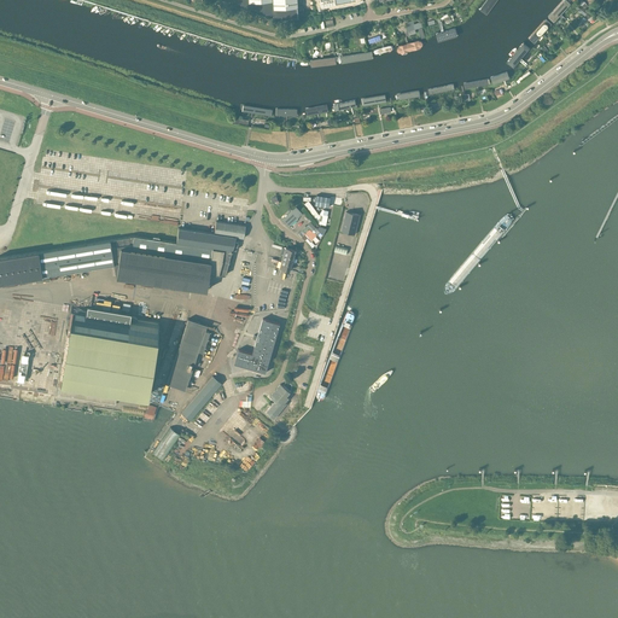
[(297,17),(296,0),(231,0),(231,3),(239,1),(239,5),(248,4),(248,7),(256,7),(256,10),(264,10),(264,12),(272,12),(272,16),(280,15),(280,18),(297,17)]
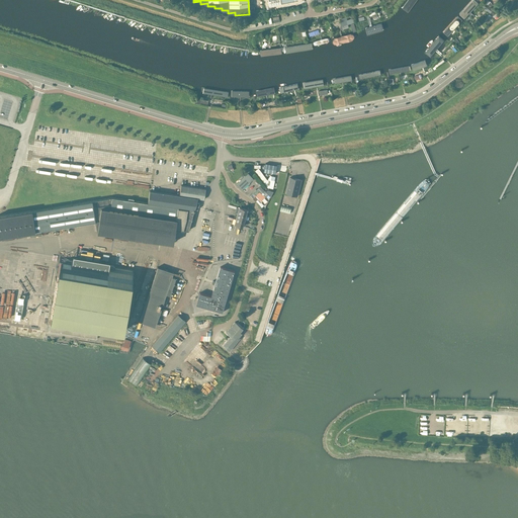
[(409,0),(403,9),(408,13),(417,0),(409,0)]
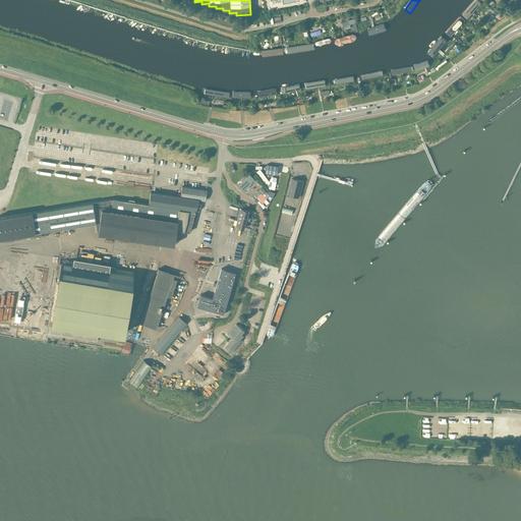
[(468,18),(481,3),(477,0),(476,0),(464,14),(468,18)]
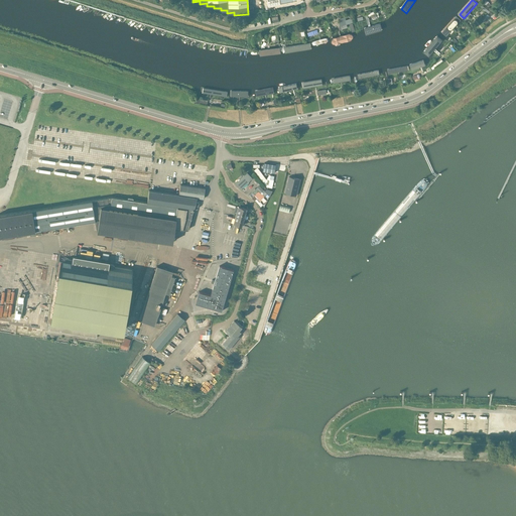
[(484,4),(481,7),(488,13),(490,8),(489,7),(490,4),(486,1),(484,4)]
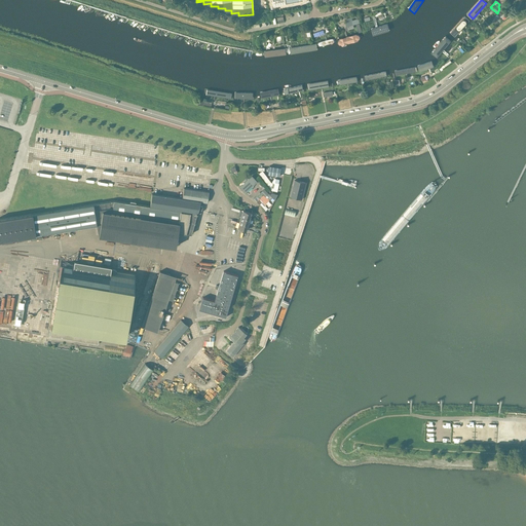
[(465,16),(451,32),(455,36),(470,21),(465,16)]
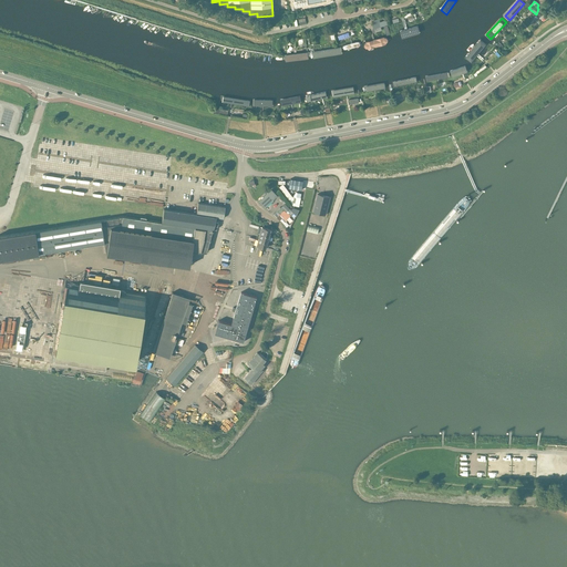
[(388,24),(387,20),(380,22),(379,19),(373,20),(374,23),(372,23),(373,29),(388,24)]
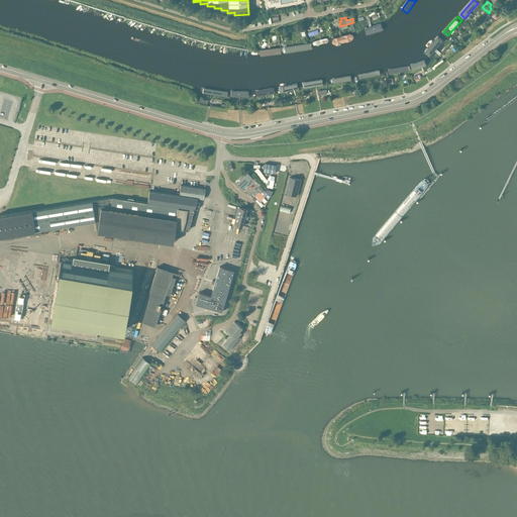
[(382,24),(359,30),(360,34),(383,29),(382,24)]
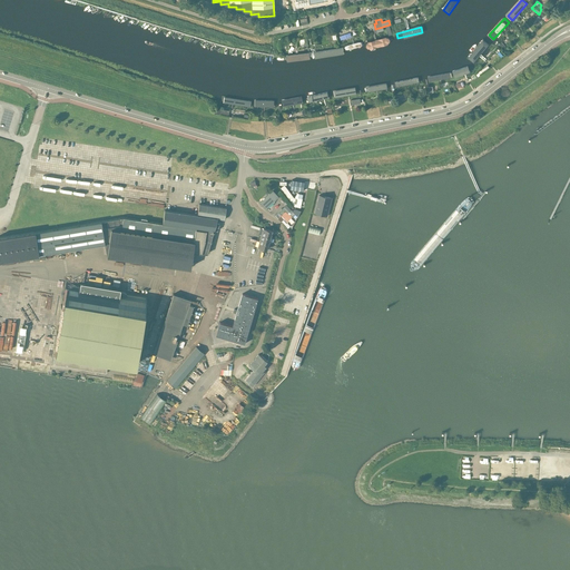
[(391,36),(363,43),(365,50),(393,42),(391,36)]
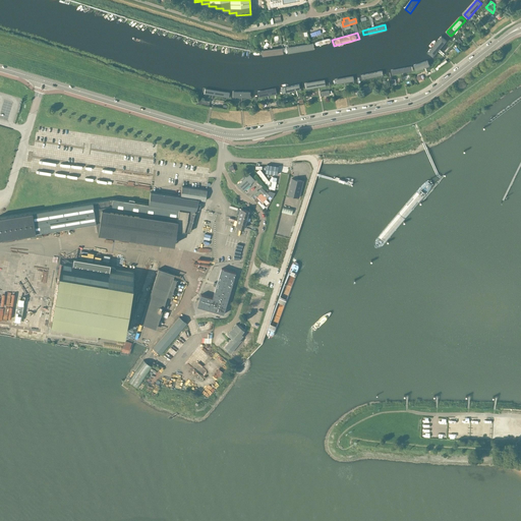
[(443,42),(430,56),(433,59),(446,44),(443,42)]
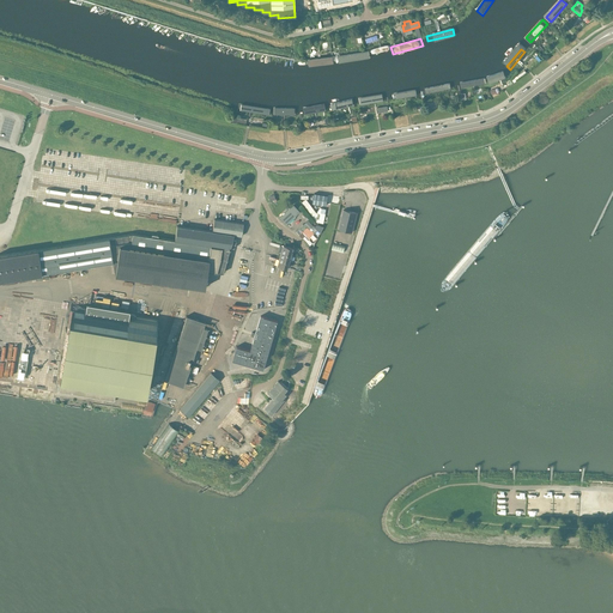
[(369,50),(338,55),(339,61),(370,56),(369,50)]
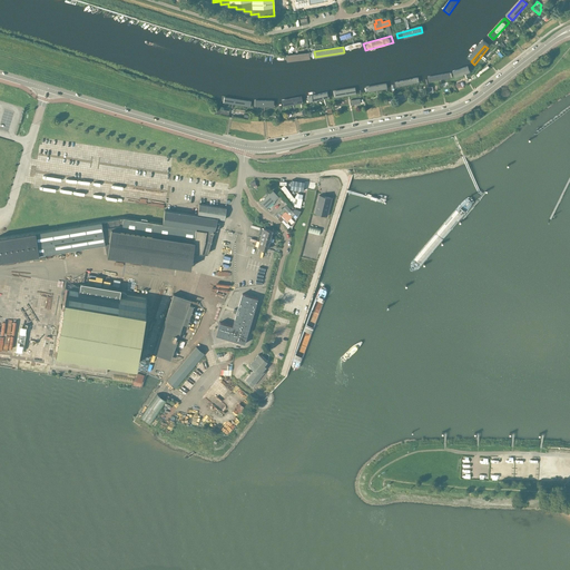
[(311,52),(288,56),(290,61),(311,58),(311,52)]
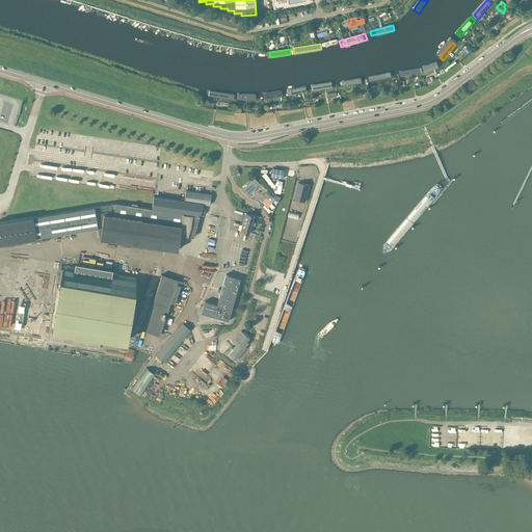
[(436,62),(423,68),(424,72),(439,67),(436,62)]
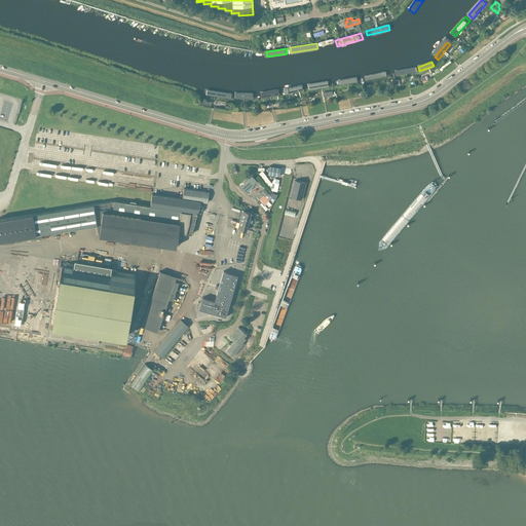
[(386,72),(366,76),(367,80),(387,76),(386,72)]
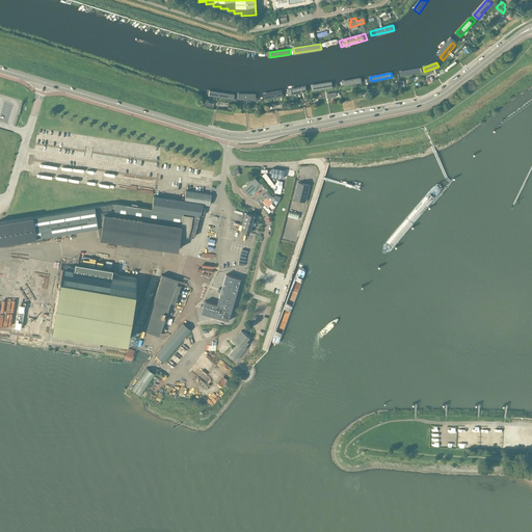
[(331,82),(311,85),(312,90),(333,87),(331,82)]
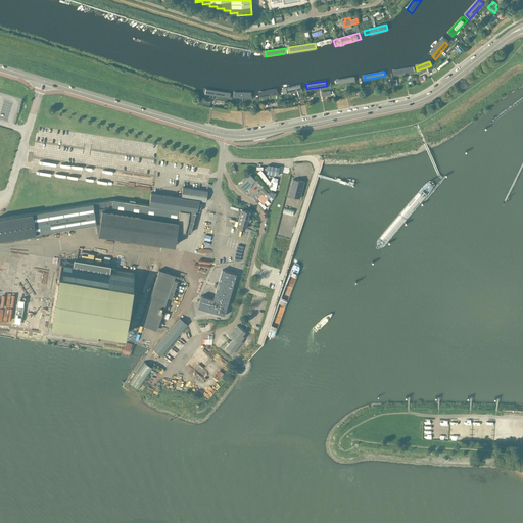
[(206,89),(205,94),(230,98),(230,93),(206,89)]
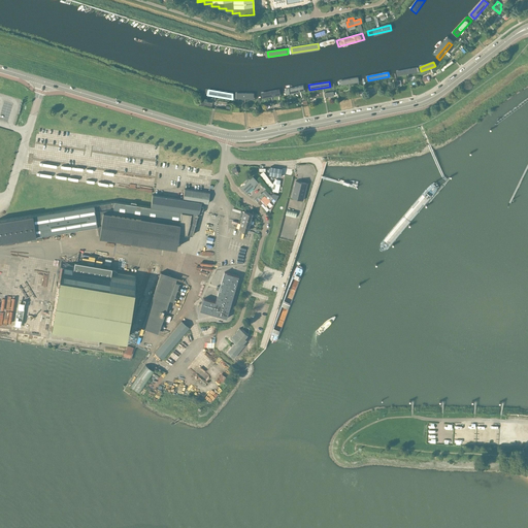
[(278,91),(262,94),(263,99),(279,96),(278,91)]
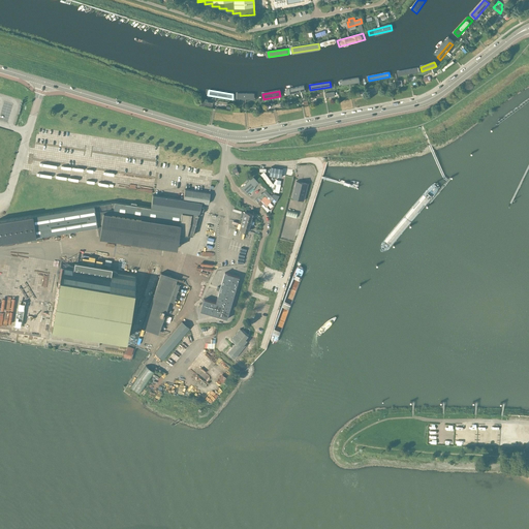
[(282,177),(283,168),(271,166),(271,168),(270,175),(282,177)]
